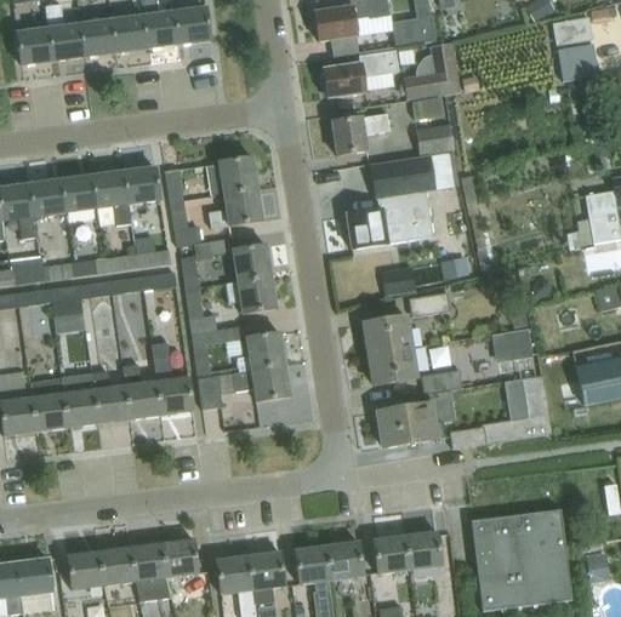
[(142,16),(147,47),(178,44),(174,11),(159,13),(157,0),(140,0),(142,16)]
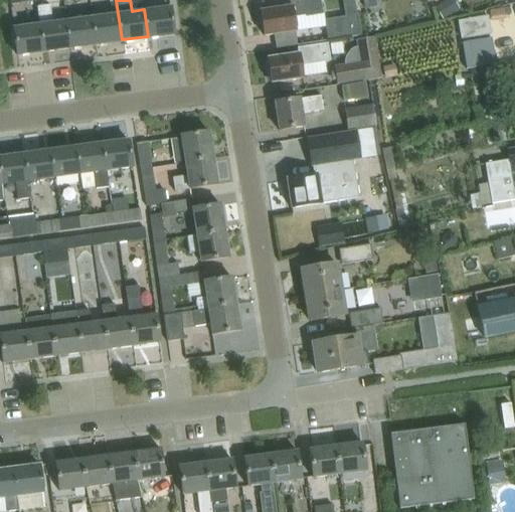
[(290,0),(291,4),(261,9),(265,33),(284,30),(296,28),(295,26),(297,25),(295,14),(295,13),(306,11),(306,12),(321,10),(319,0),(290,0)]
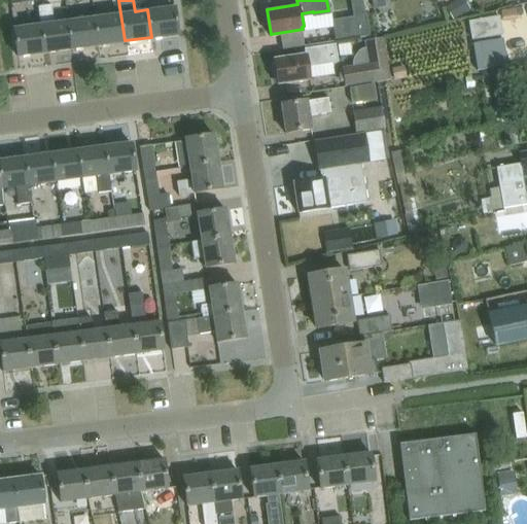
[(350,0),(353,14),(331,18),(332,24),(336,39),(337,39),(350,37),(370,34),(366,12),(365,12),(363,0),(350,0)]
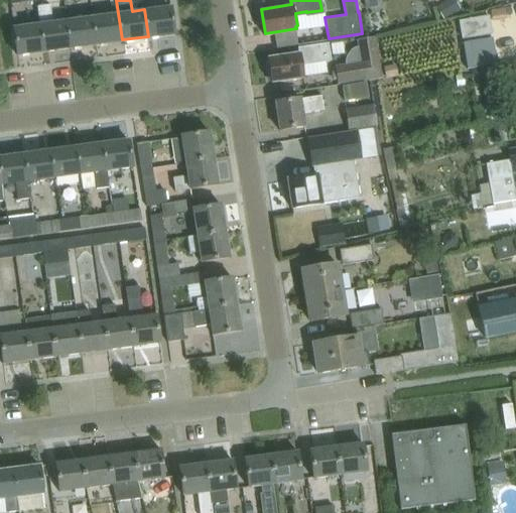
[(43,50),(70,46),(66,20),(52,21),(50,2),(36,4),(39,23),(43,50)]
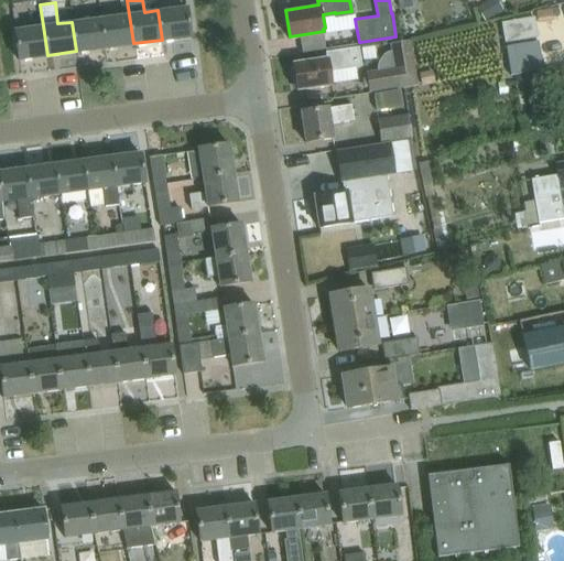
[(186,7),(158,10),(162,40),(191,35),(186,7)]
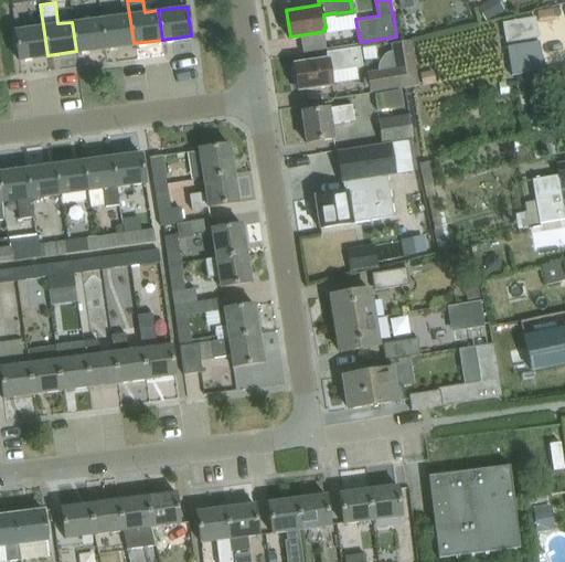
[(102,18),(105,48),(134,43),(129,14),(102,18)]
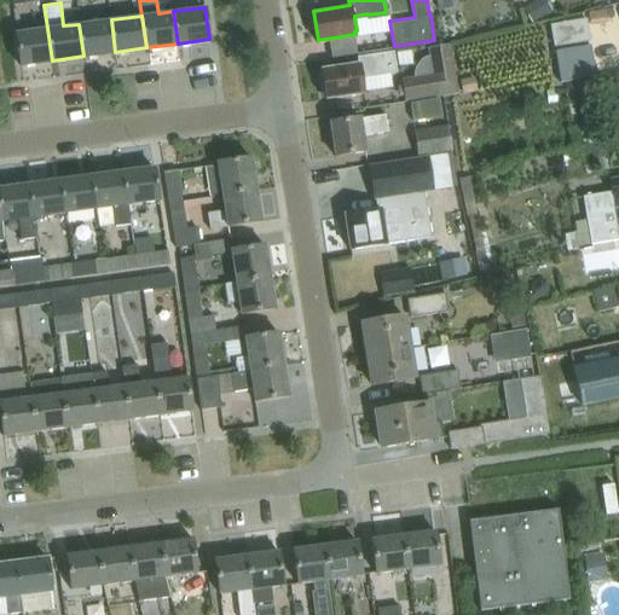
[(586,17),(550,23),(554,44),(590,38),(586,17)]
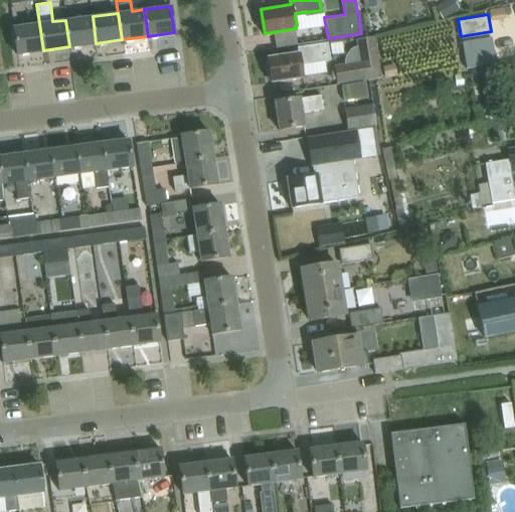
[(93,16),(65,20),(69,46),(96,43),(93,16)]
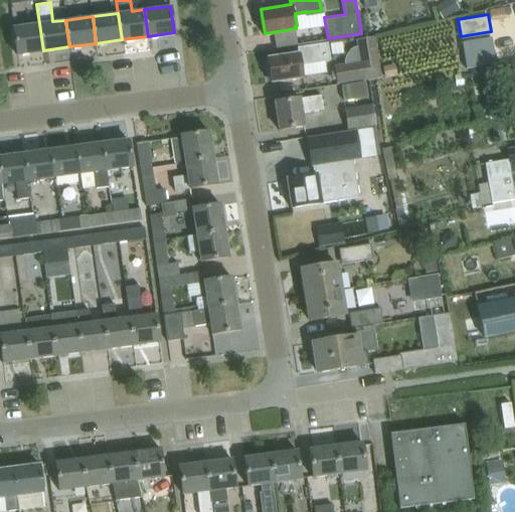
[(39,23),(33,24),(13,26),(17,53),(43,50),(39,23)]
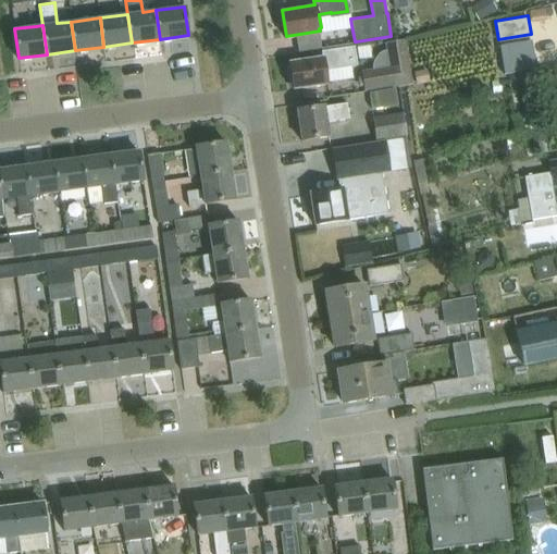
[(499,44),(504,72),(536,66),(532,38),(499,44)]
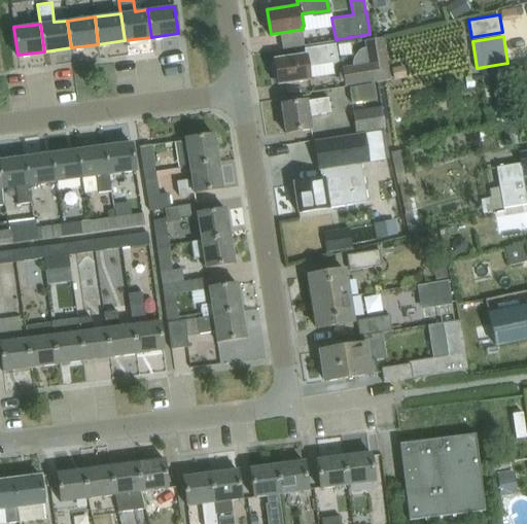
[(352,60),(353,64),(343,65),(345,82),(376,77),(388,75),(383,38),(365,41),(366,45),(362,46),(358,48),(353,56),(352,60)]
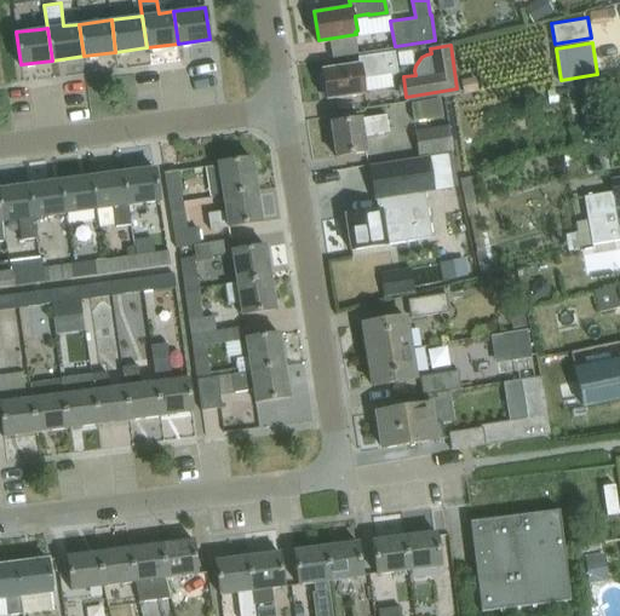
[(322,68),(327,97),(365,91),(362,74),(399,68),(395,49),(357,55),(359,62),(322,68)]
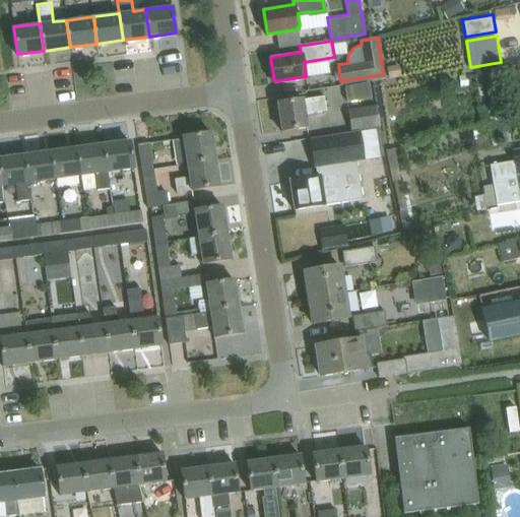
[(324,93),(277,102),(281,130),(308,126),(306,113),(315,112),(315,110),(326,109),(324,93)]
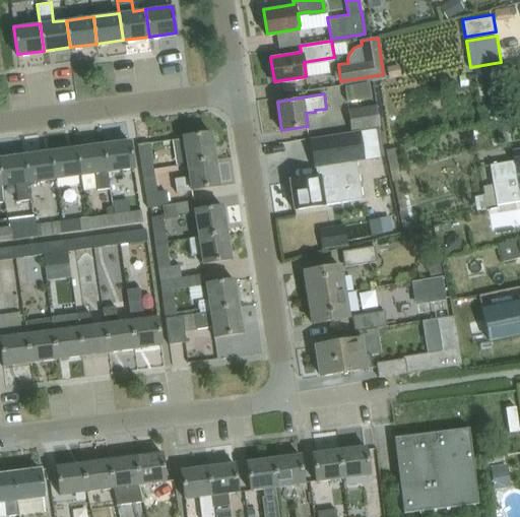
[(379,123),(376,104),(348,108),(351,128),(379,123)]
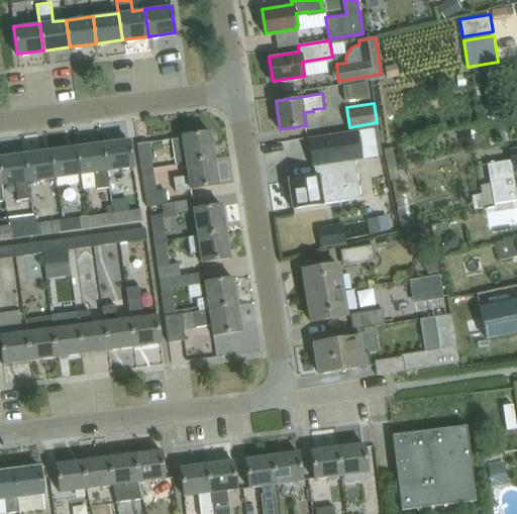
[(502,117),(483,120),(486,138),(504,135),(502,117)]
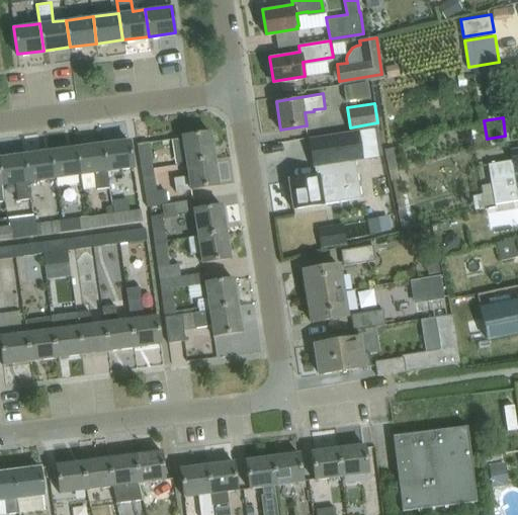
[(374,126),(359,129),(363,158),(379,156),(374,126)]
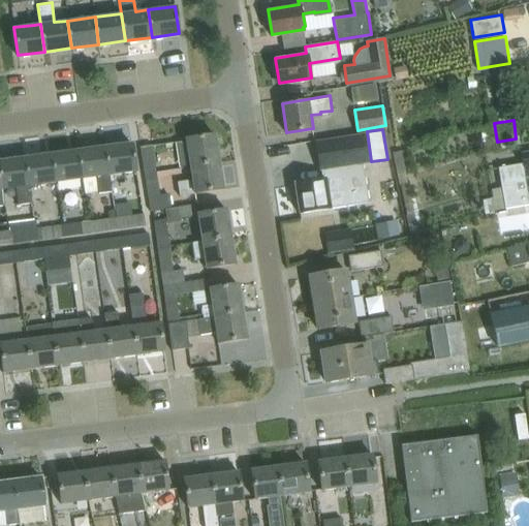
[(294,183),(299,212),(330,207),(330,206),(345,204),(369,199),(363,163),(371,161),(367,131),(315,140),(320,166),(322,179),(294,183)]
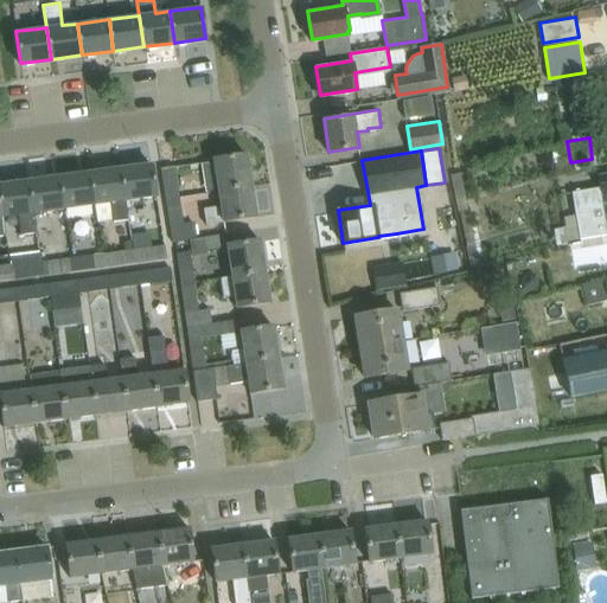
[(190,175),(215,173),(212,152),(187,154),(190,175)]
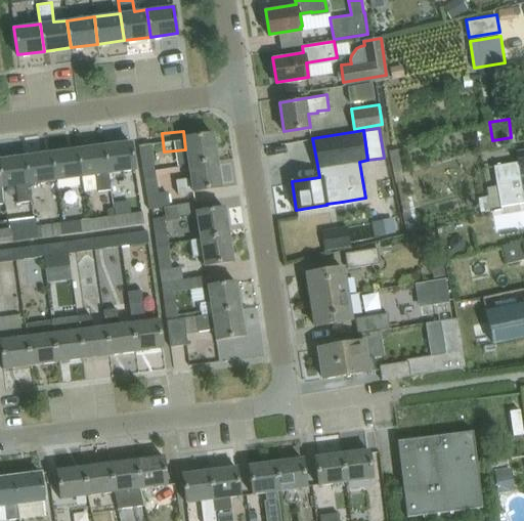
[(213,132),(184,136),(184,137),(188,163),(188,166),(217,161),(213,132)]
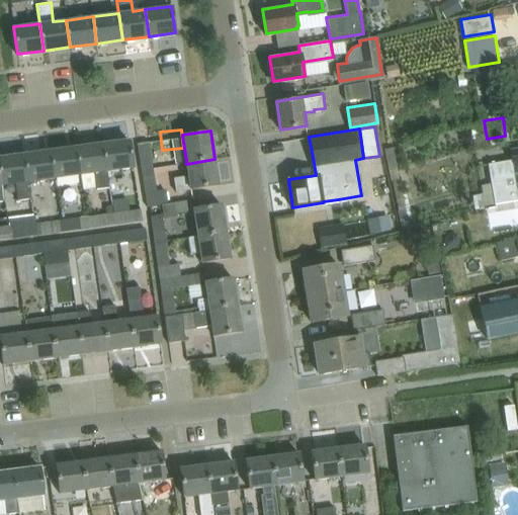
[(106,170),(107,170),(133,166),(130,140),(102,143),(106,170)]
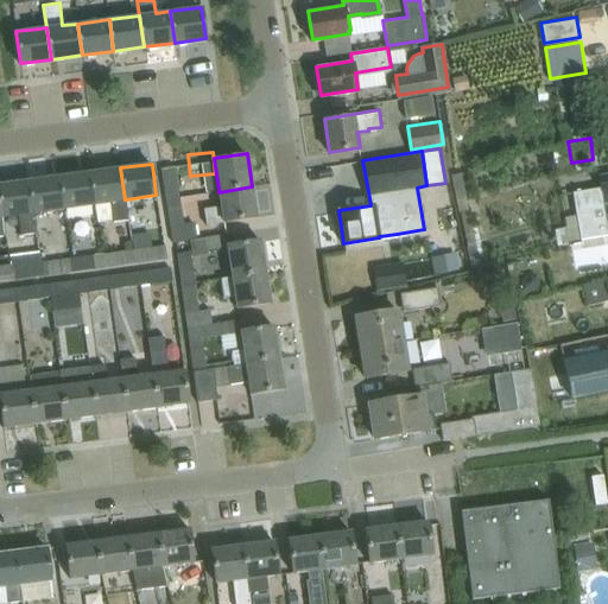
[(126,199),(125,199),(120,167),(90,172),(94,203),(95,216),(96,216),(96,220),(113,218),(113,220),(128,217),(126,199)]
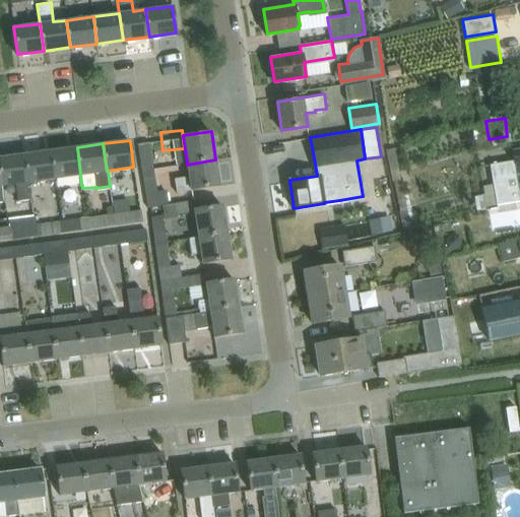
[(77,147),(50,150),(54,178),(80,174),(77,147)]
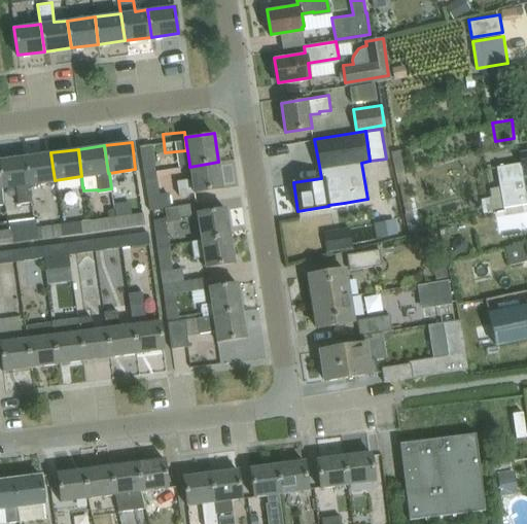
[(28,183),(30,183),(55,180),(50,152),(25,155),(28,183)]
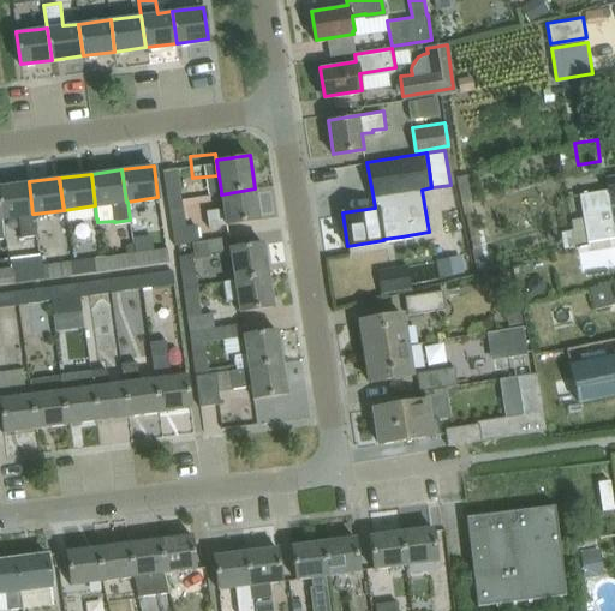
[(29,181),(0,185),(0,207),(1,219),(3,217),(18,216),(21,235),(37,233),(35,214),(33,214),(29,181)]
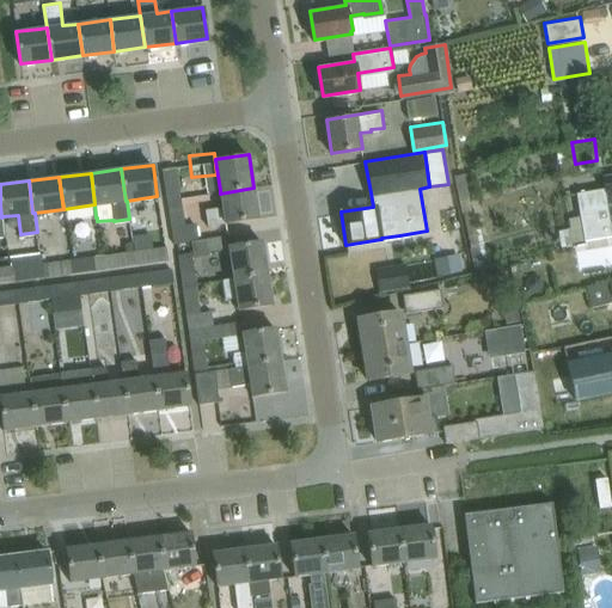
[(222,206),(204,208),(207,225),(258,216),(254,188),(220,194),(222,206)]
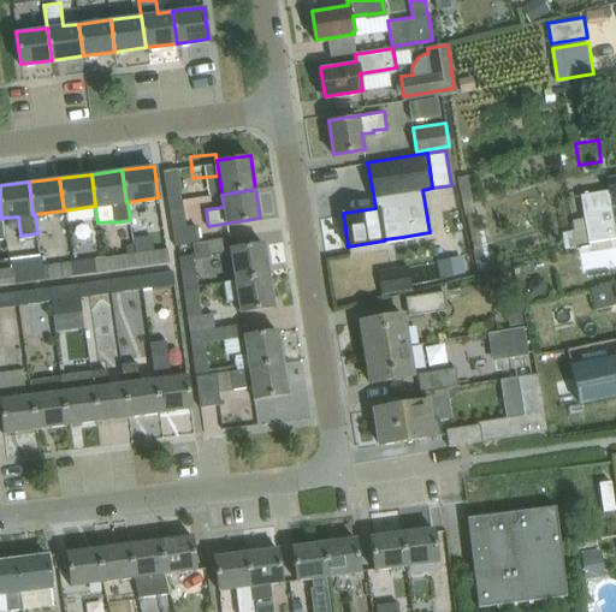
[(615,229),(612,213),(610,197),(608,189),(580,194),(588,241),(615,236),(615,229)]
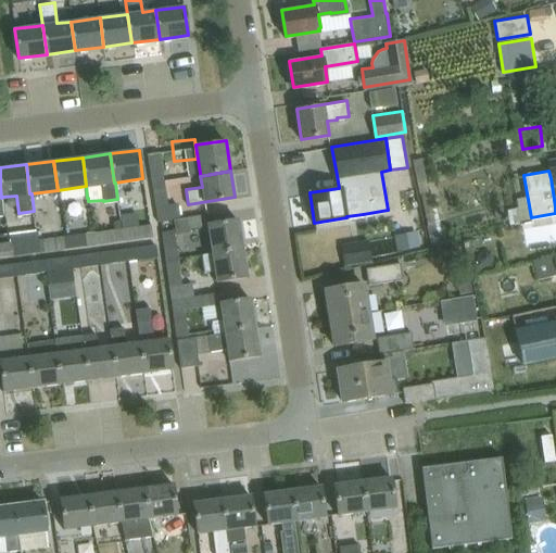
[(166,202),(164,181),(151,184),(156,221),(180,216),(177,201),(166,202)]
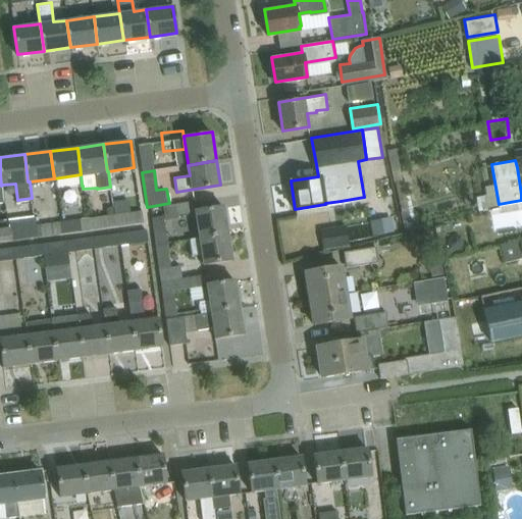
[(175,195),(175,207),(204,206),(204,194),(175,195)]
